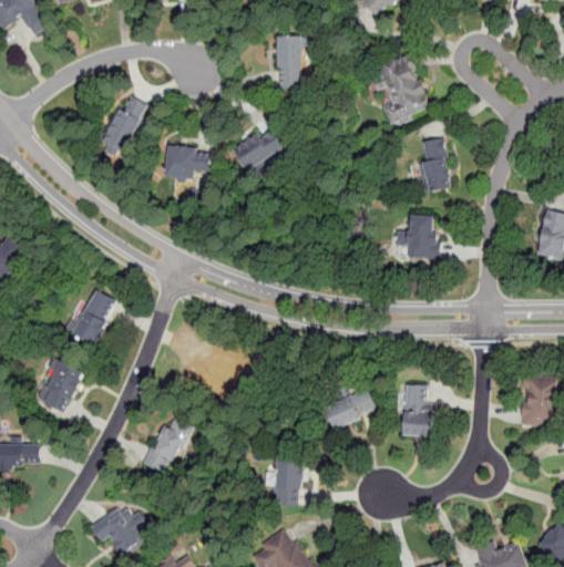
[(32,0),(0,0),(0,29),(1,31),(22,20),(30,35),(45,28),(32,0)]
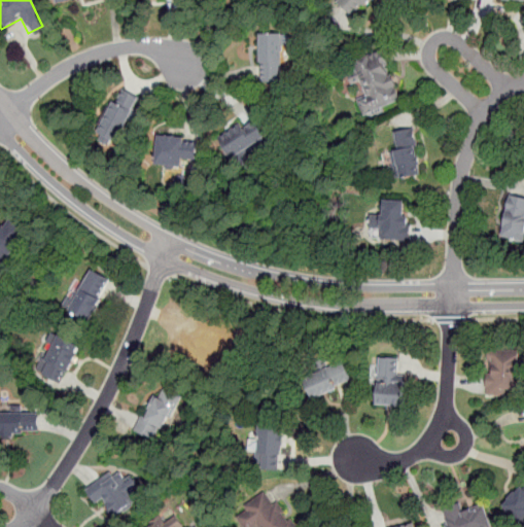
[(353,20),(369,0),(336,0),(334,3),(353,20)]
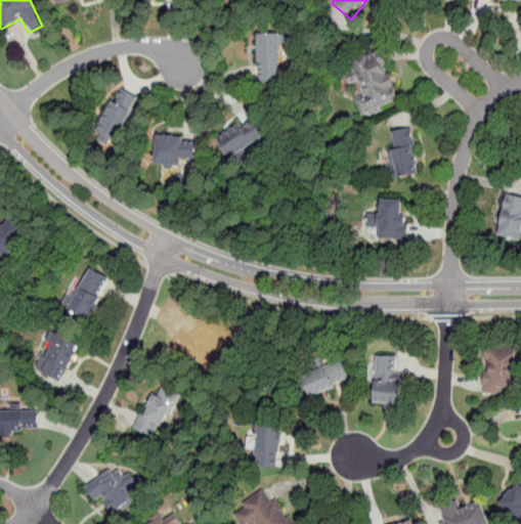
[(279,34),(256,34),(256,83),(279,83),(279,34)]
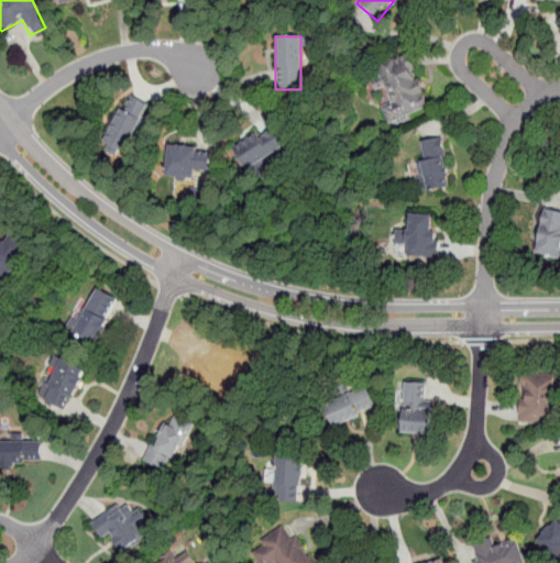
[(427,108),(407,54),(369,68),(388,121),(427,108)]
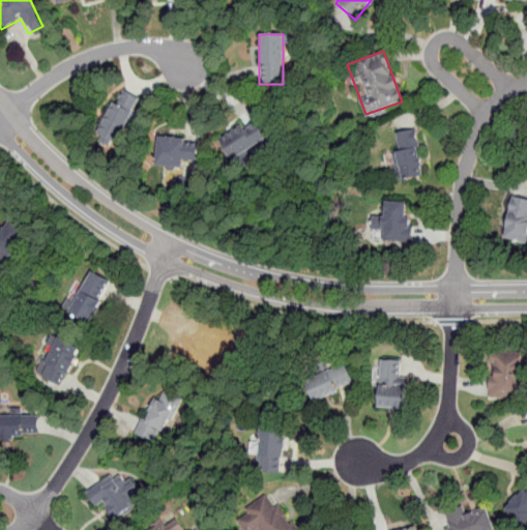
[(95,134),(114,144),(138,99),(119,89),(95,134)]
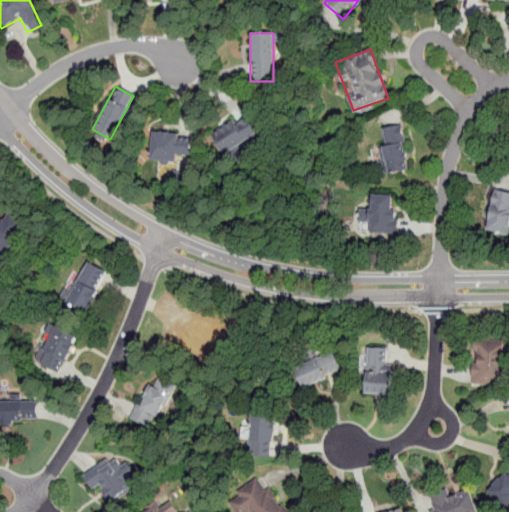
[(209,137),(223,158),(259,135),(245,114),(209,137)]
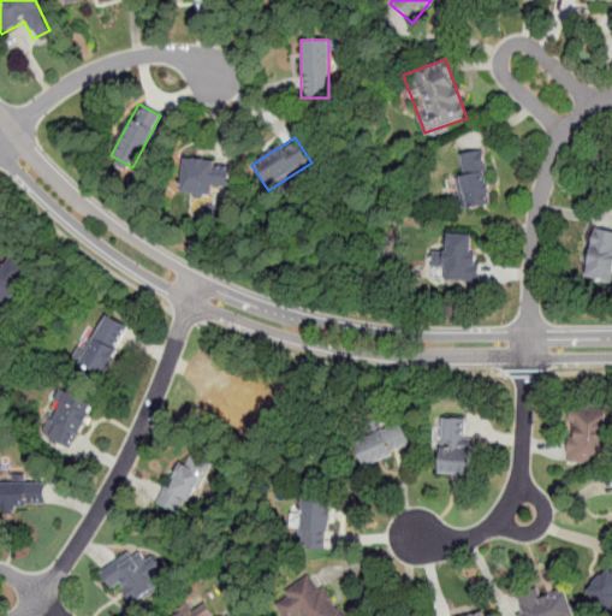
[(458,211),(489,205),(479,149),(458,154),(463,175),(452,177),(458,211)]
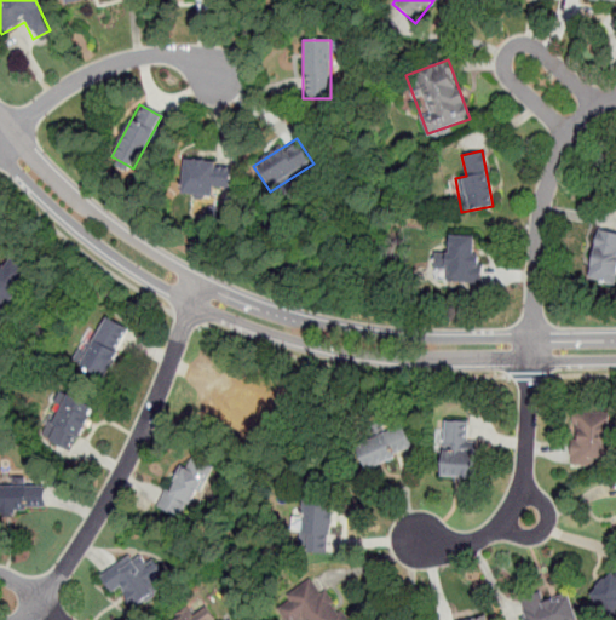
[(180,194),(228,194),(228,162),(180,162),(180,194)]
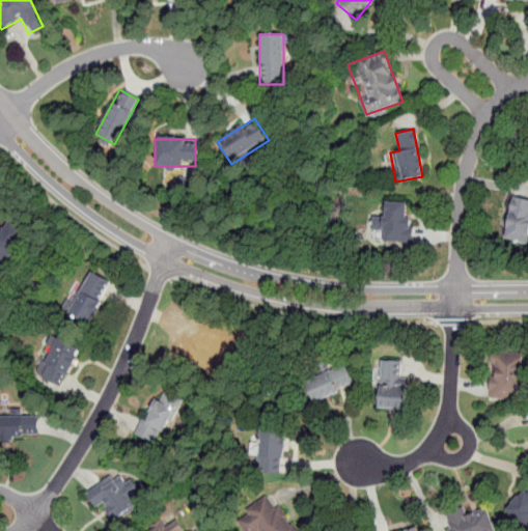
[(527,243),(527,198),(508,196),(503,240),(527,243)]
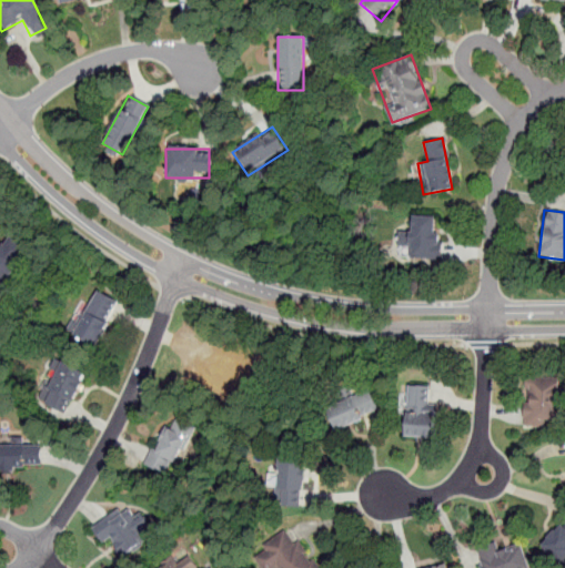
[(436,259),(439,216),(411,214),(410,231),(399,230),(397,244),(409,245),(409,257),(436,259)]
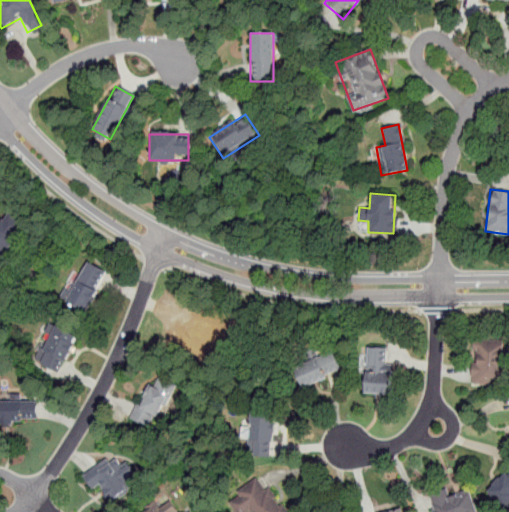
[(0,256),(25,227),(8,212),(0,221),(0,256)]
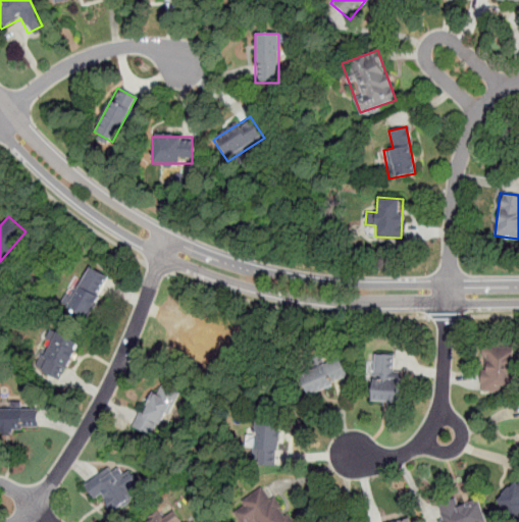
[(106,275),(86,267),(67,309),(89,318),(106,275)]
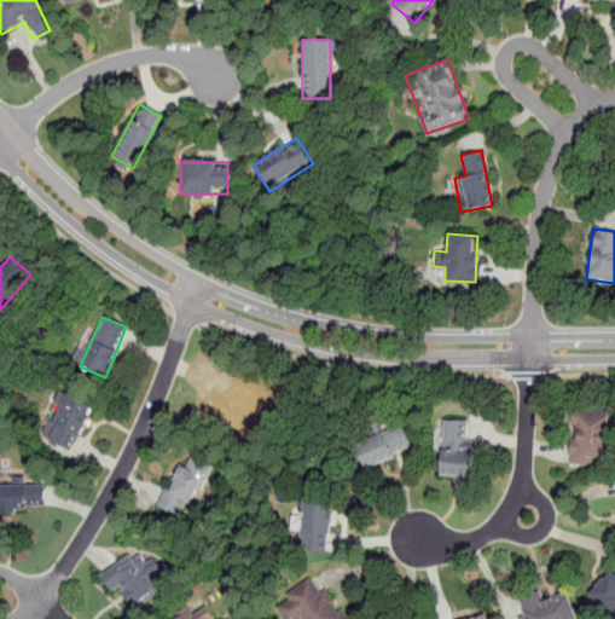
[(92,405),(64,394),(46,440),(73,451),(92,405)]
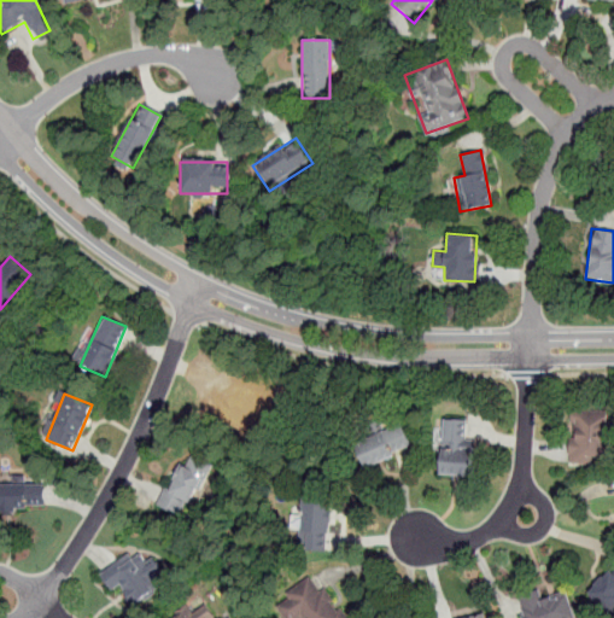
[(607,458),(607,409),(568,409),(568,458),(607,458)]
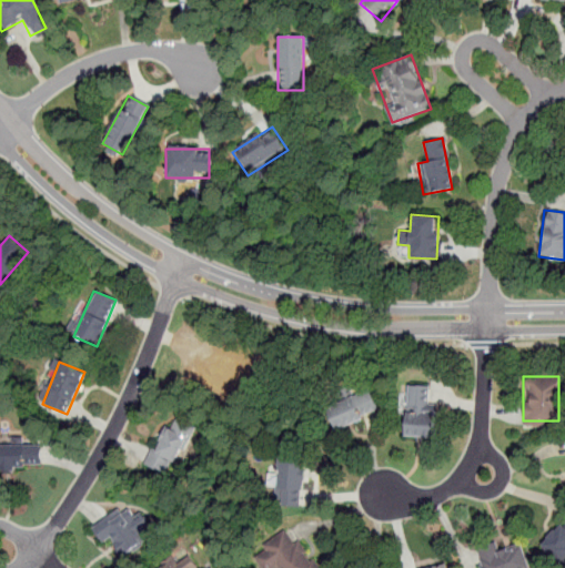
[(433,404),(427,404),(427,387),(404,386),(404,437),(433,437),(433,404)]
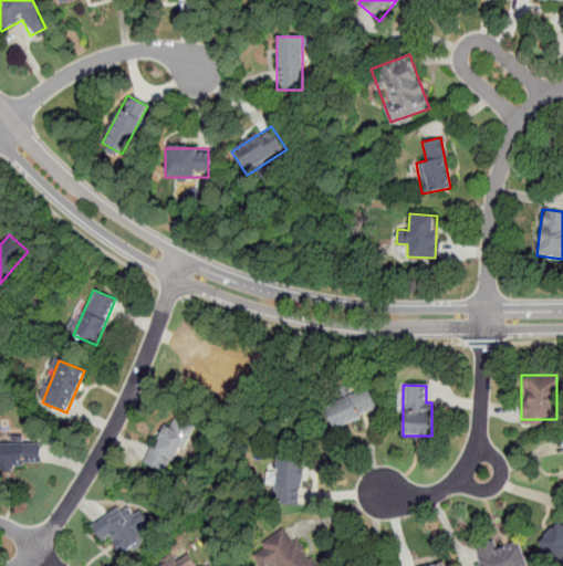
[(333,430),(374,409),(364,388),(322,409),(333,430)]
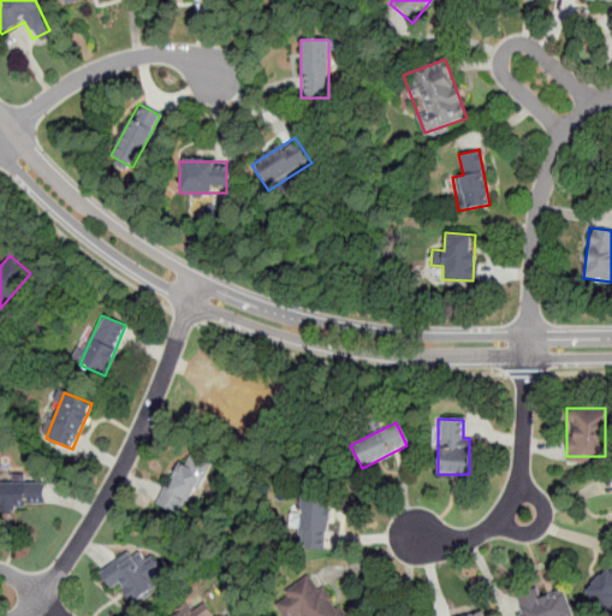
[(159,505),(183,516),(205,463),(180,454),(159,505)]
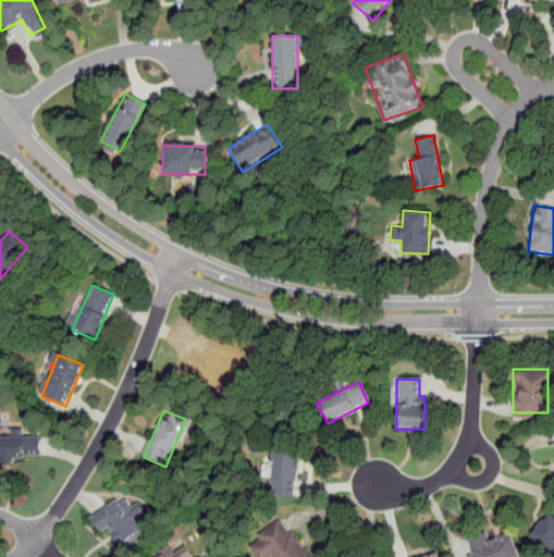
[(0,458),(38,458),(38,435),(0,435),(0,458)]
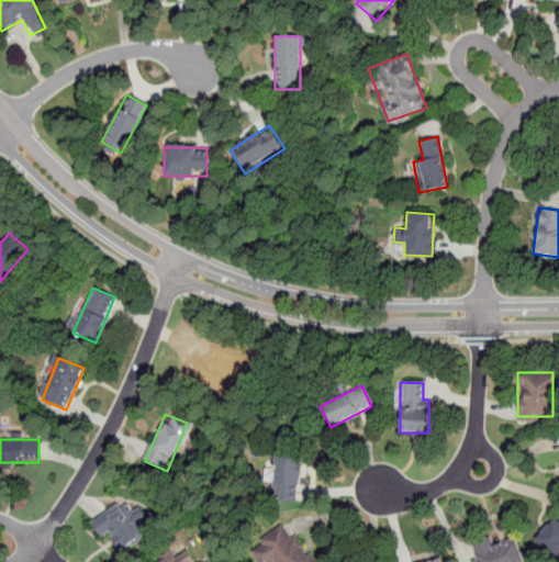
[(297,501),(302,457),(275,452),(268,496),(297,501)]
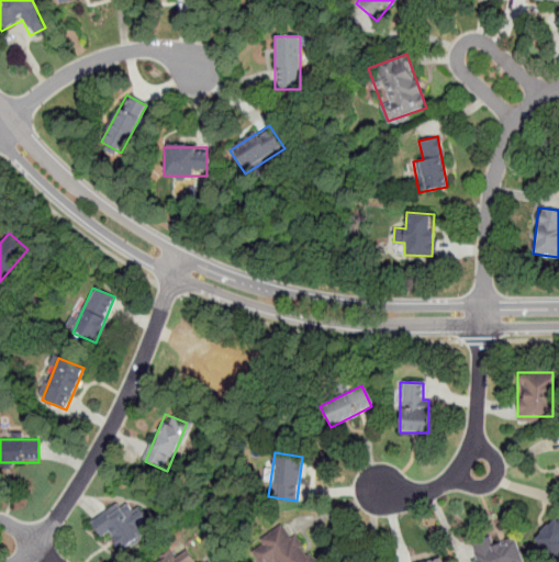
[(146,536),(127,502),(93,520),(112,554),(146,536)]
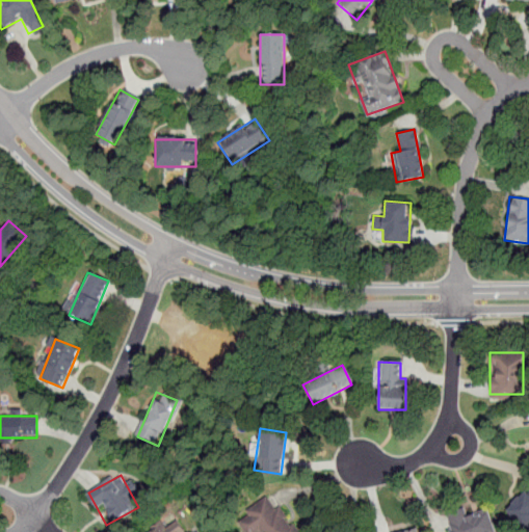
[(523,491),(504,511),(526,531),(528,527),(528,487),(524,494),(523,491)]
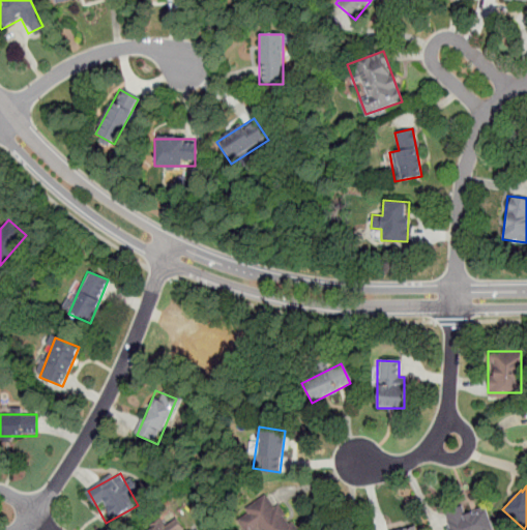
[(296,529),(276,503),(272,506),(264,496),(233,519),(240,529),(296,529)]
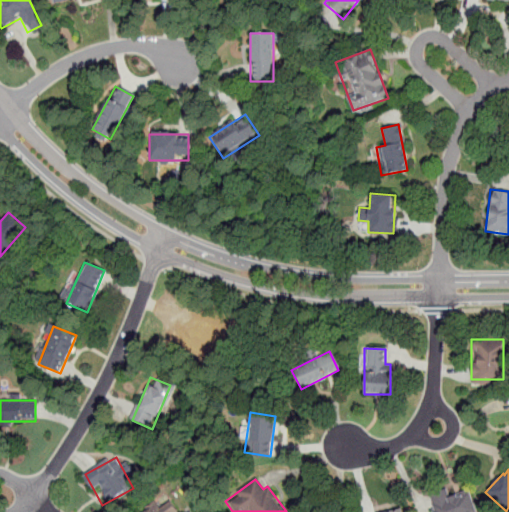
[(432,511),(473,511),(467,491),(448,497),(445,489),(427,495),(432,511)]
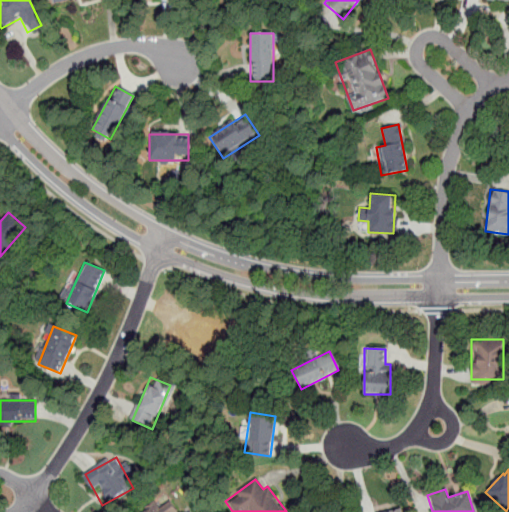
[(165,511),(158,500),(138,511),(165,511)]
